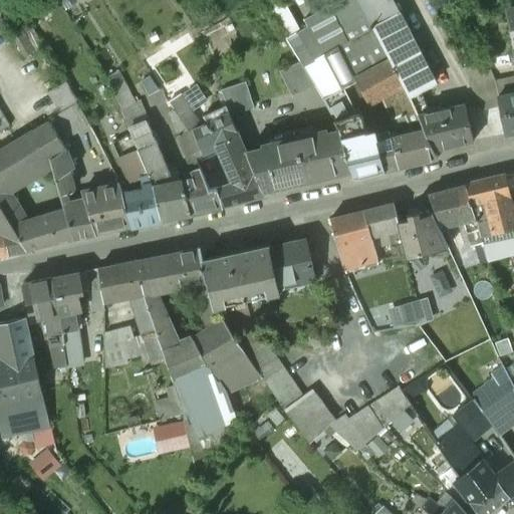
[(432,87),(395,15),(393,16),(383,0),(358,0),(373,27),(374,29),(411,97),(432,87)]
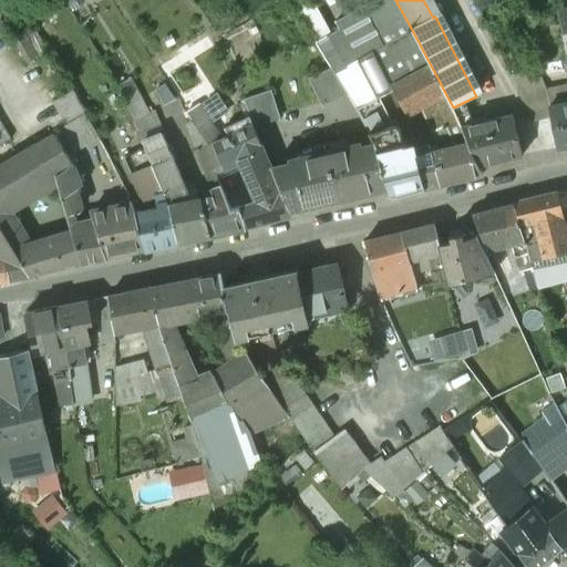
[(21,35),(32,58),(51,49),(40,27),(21,35)]
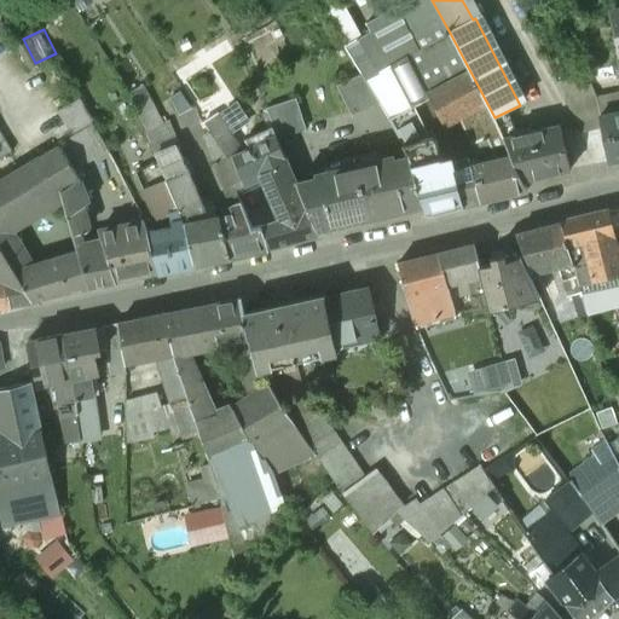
[(371,30),(345,47),(362,75),(365,80),(392,64),(371,30)]
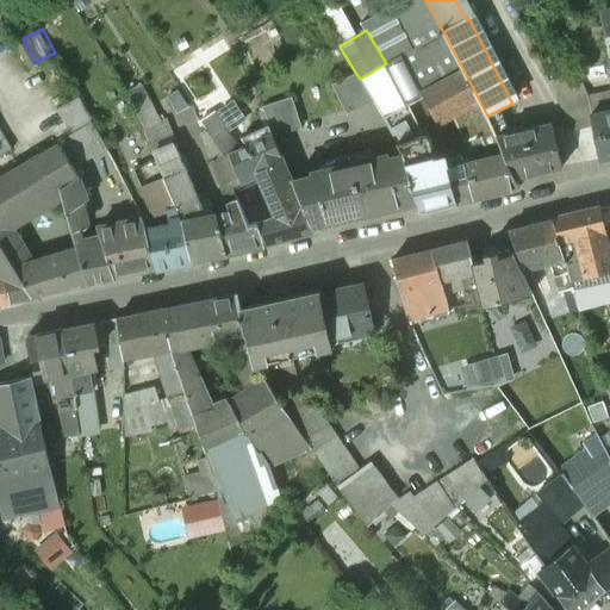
[(443,32),(400,55),(421,94),(422,94),(436,123),(454,113),(454,118),(466,143),(493,130),(489,118),(487,116),(444,35),(443,32)]
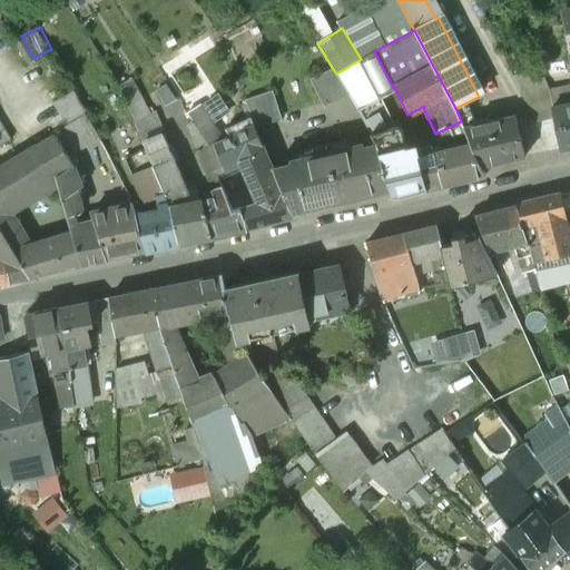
[(361,59),(336,74),(349,92),(359,109),(380,98),(381,97),(361,59)]
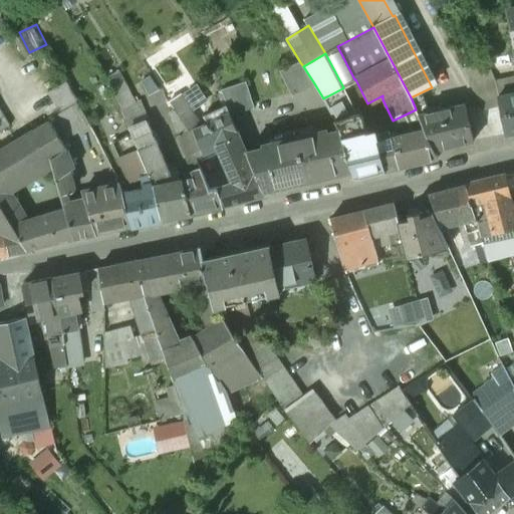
[(487,61),(464,71),(474,91),(496,83),(487,61)]
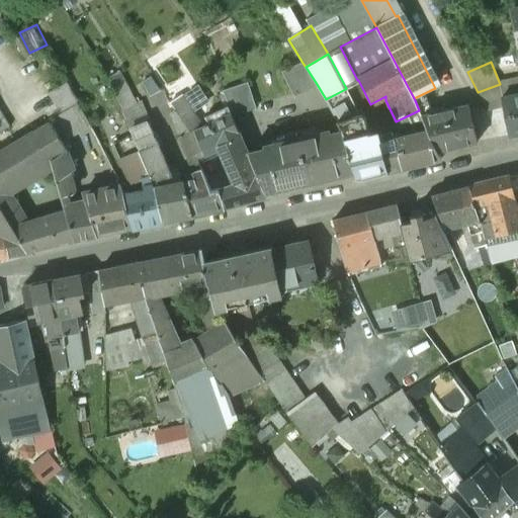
[(303,63),(281,73),(293,95),(317,84),(306,67),(303,63)]
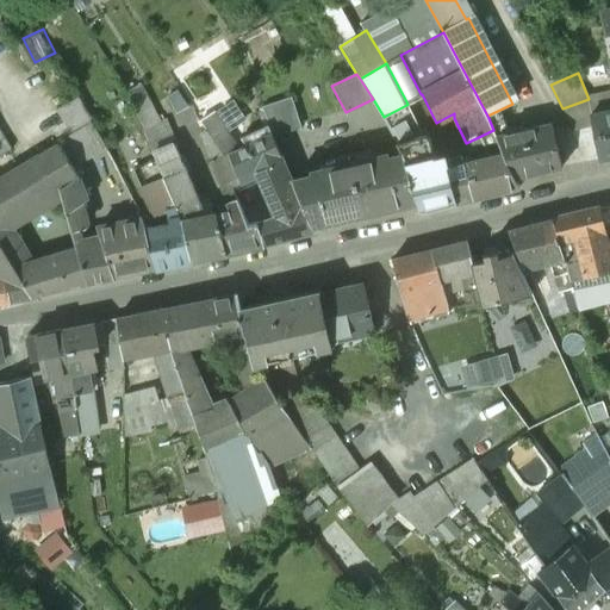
[(292,98),(261,109),(272,134),(302,126),(292,98)]
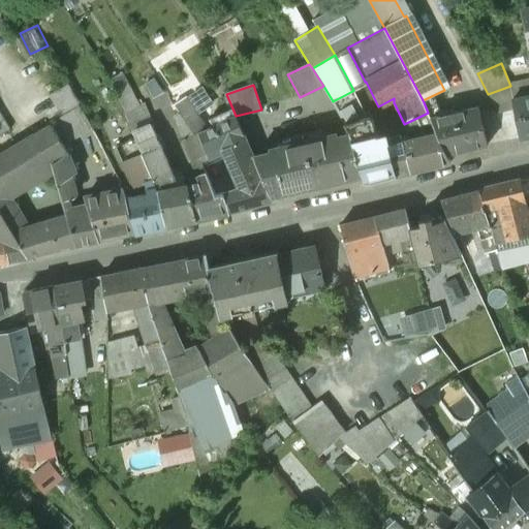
[(179,91),(168,96),(174,104),(183,98),(179,91)]
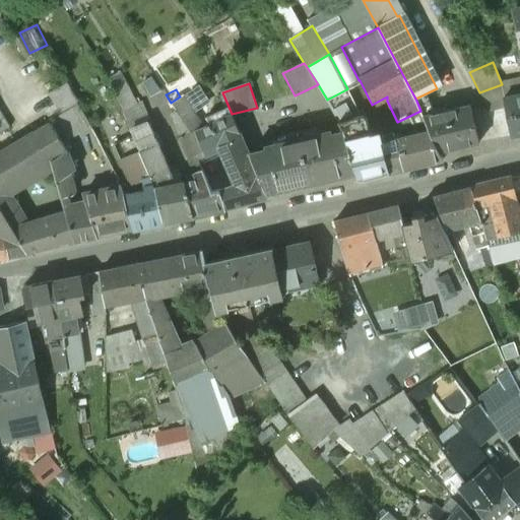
[(372,140),(362,142),(356,125),(364,122),(346,89),(327,100),(339,122),(343,132),(344,135),(355,172),(359,180),(403,170),(395,137),(373,143),(372,140)]
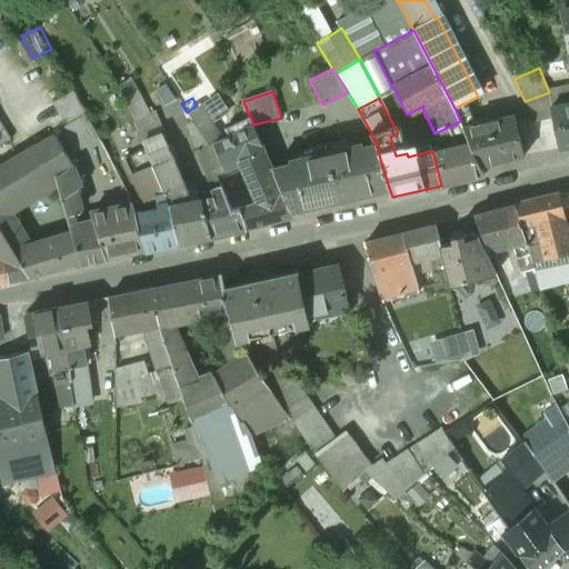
[(568,102),(551,107),(560,149),(568,146),(568,102)]
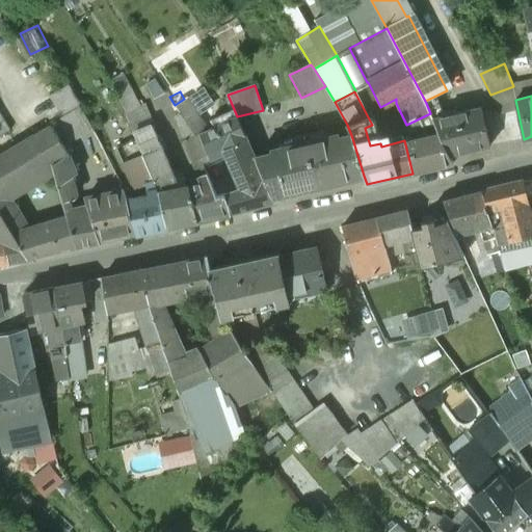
[(71,158),(59,138),(69,133),(72,139),(92,130),(81,107),(34,135),(53,166),(63,203),(71,201),(72,201),(76,194),(72,181),(78,179),(76,175),(77,174),(71,158)]
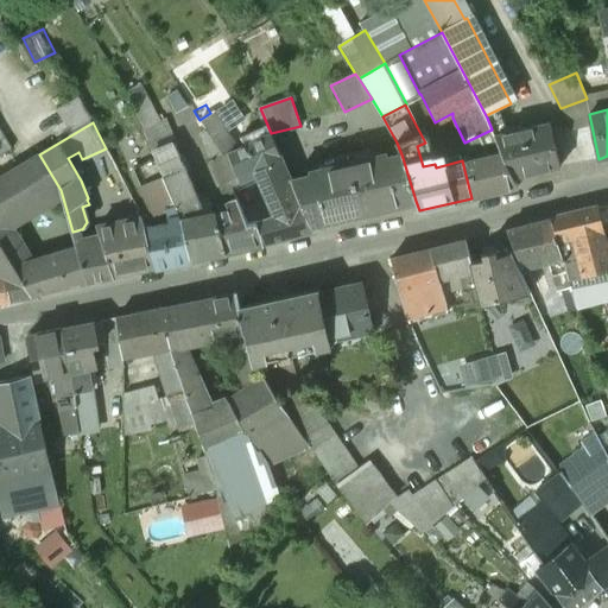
[(549,124),(494,137),(501,151),(514,177),(561,166),(550,122),(549,124)]
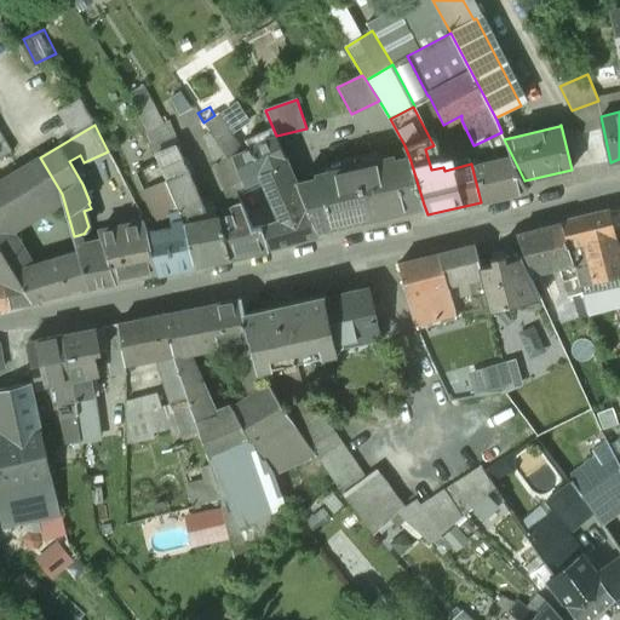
[(268,141),(264,132),(254,137),(258,144),(233,156),(244,181),(246,187),(263,178),(279,219),(262,225),(269,250),(320,235),(317,230),(298,184),(296,179),(276,136),(268,141)]
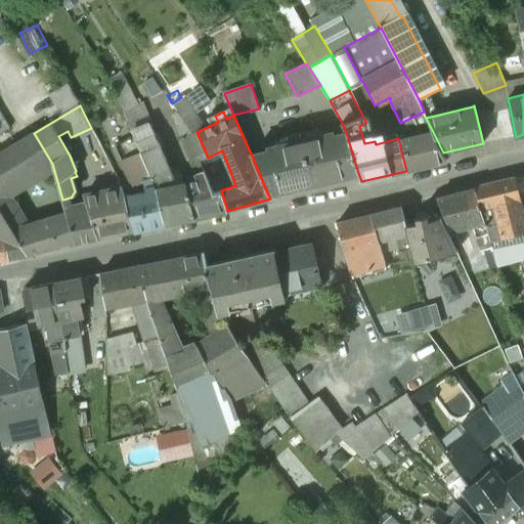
[(424,112),(400,123),(407,136),(432,130),(426,118),(424,112)]
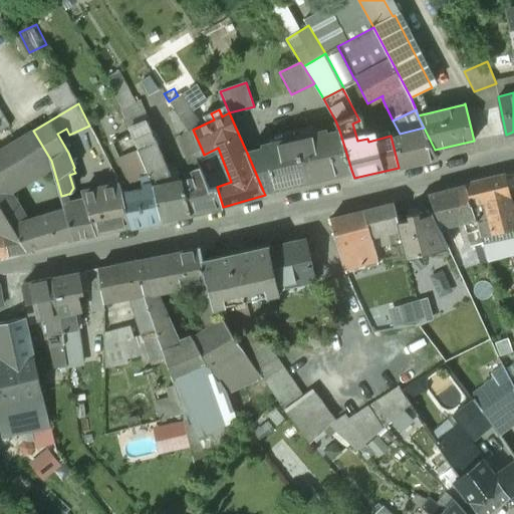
[(147,121),(130,129),(132,135),(138,150),(156,143),(147,121)]
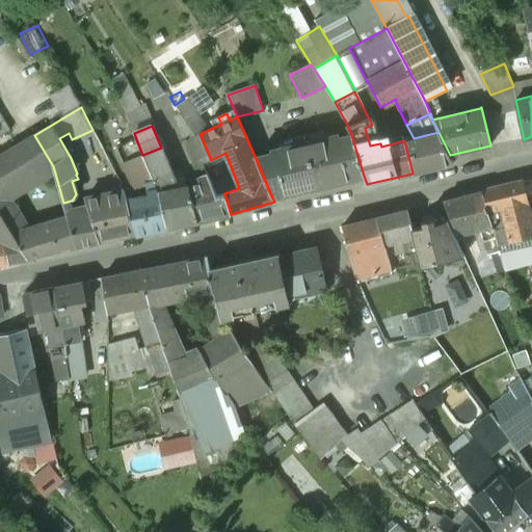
[(339,135),(325,138),(324,131),(304,135),(317,187),(364,176),(352,138),(351,135),(340,138),(339,135)]
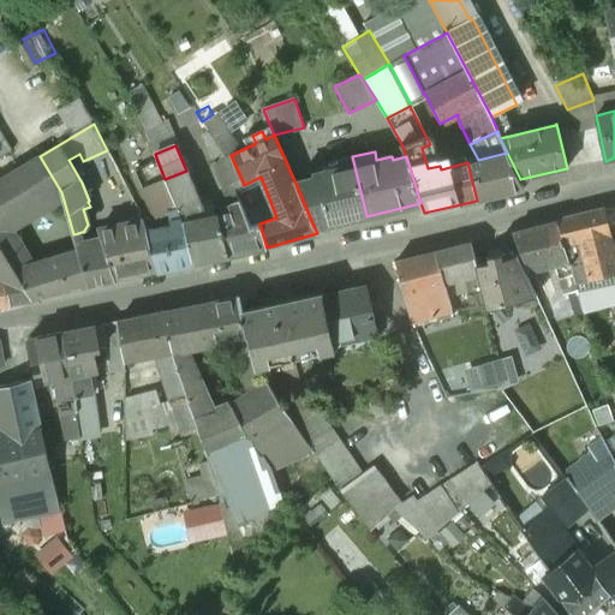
[(478,160),(467,162),(477,201),(524,190),(520,179),(507,153),(478,160)]
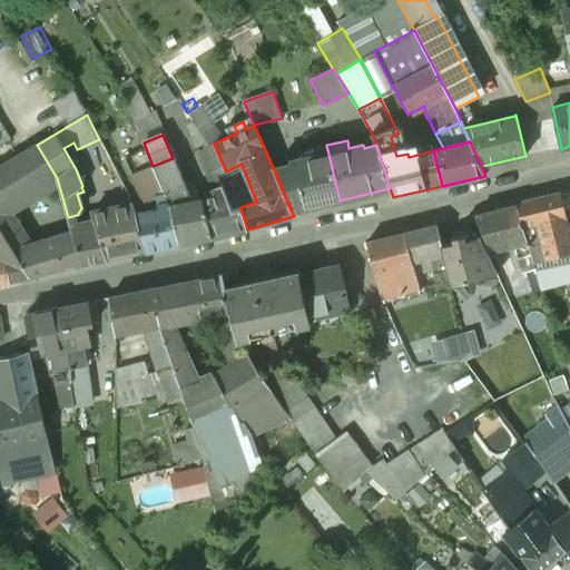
[(214,144),(197,149),(214,196),(220,213),(233,209),(227,197),(214,170),(224,166),(214,144)]
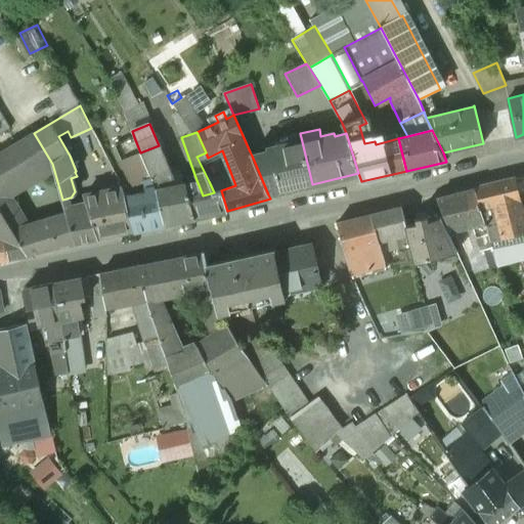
[(34,133),(0,153),(0,194),(4,192),(52,164),(34,133)]
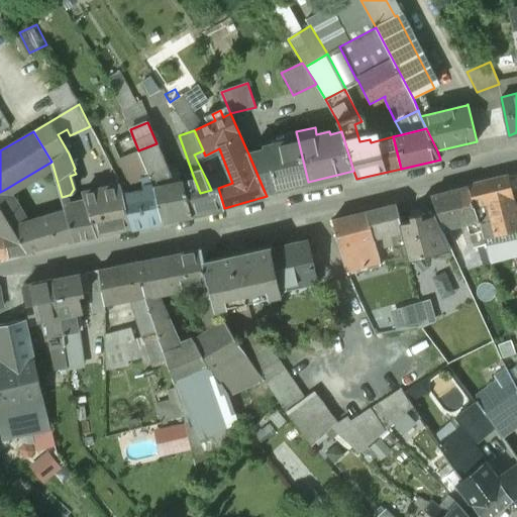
[(279,143),(265,146),(265,149),(248,153),(265,192),(308,182),(296,131),(277,136),(279,143)]
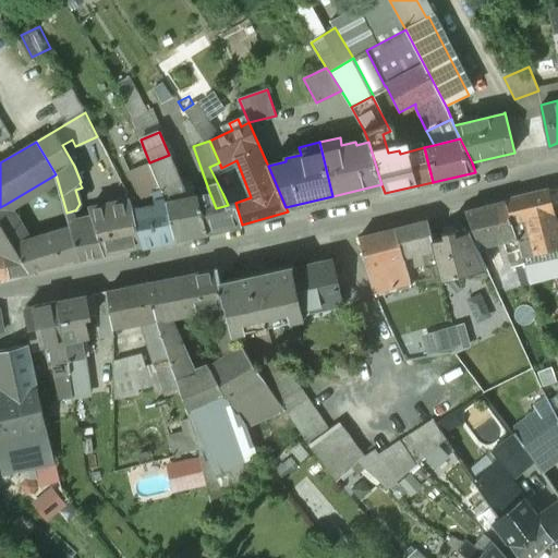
[(143,146),(122,155),(141,198),(153,193),(157,204),(167,202),(149,162),(143,146)]
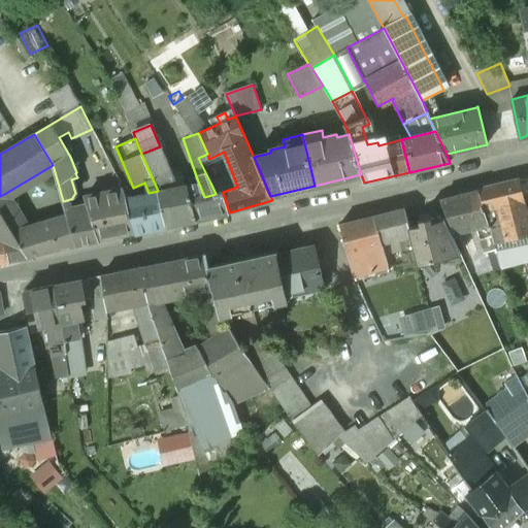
[(188,186),(177,188),(160,146),(141,154),(158,191),(166,226),(196,220),(210,217),(204,197),(198,182),(188,186)]
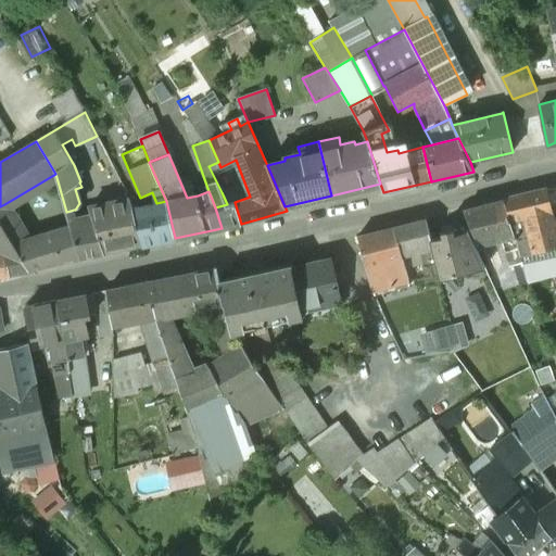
[(545,190),(504,200),(514,235),(521,262),(527,280),(555,274),(555,236),(550,211),(550,210),(545,190)]
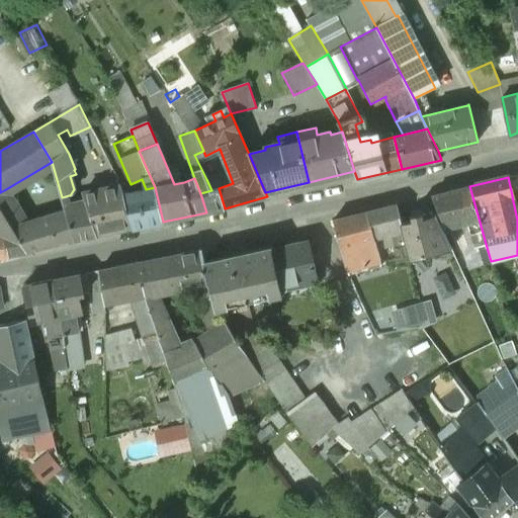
[(120,186),(83,193),(86,201),(96,235),(133,227),(124,193),(120,186)]
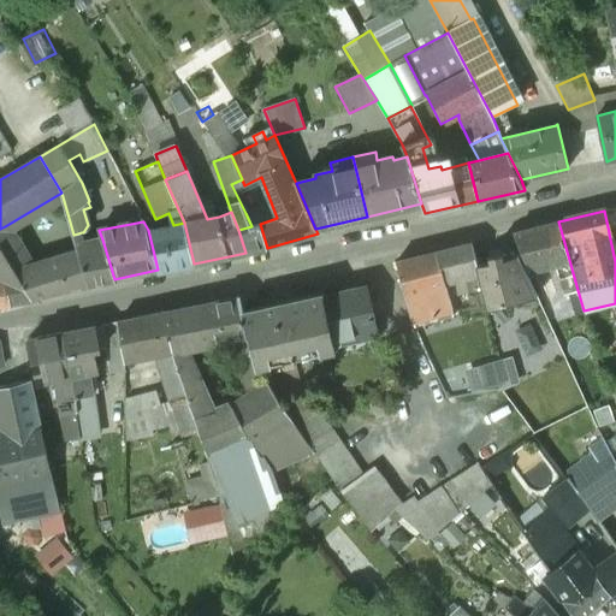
[(558,221),(514,232),(529,270),(555,264),(569,260),(558,221)]
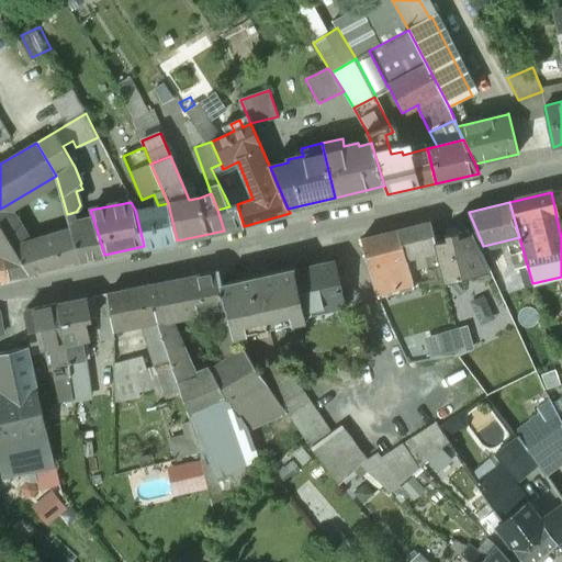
[(158,205),(135,210),(144,246),(144,247),(177,240),(168,203),(158,205)]
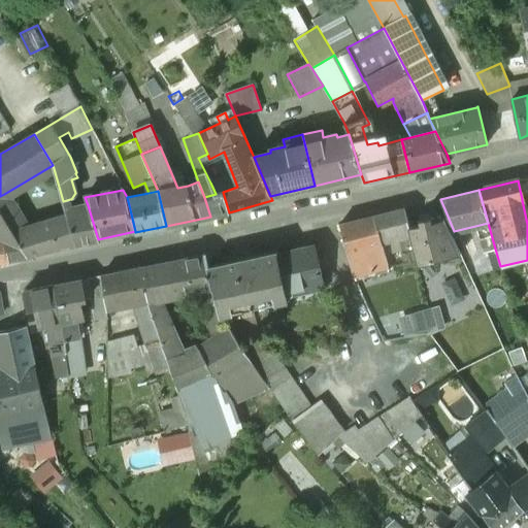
[(216,194),(204,197),(210,217),(229,212),(223,192),(216,194)]
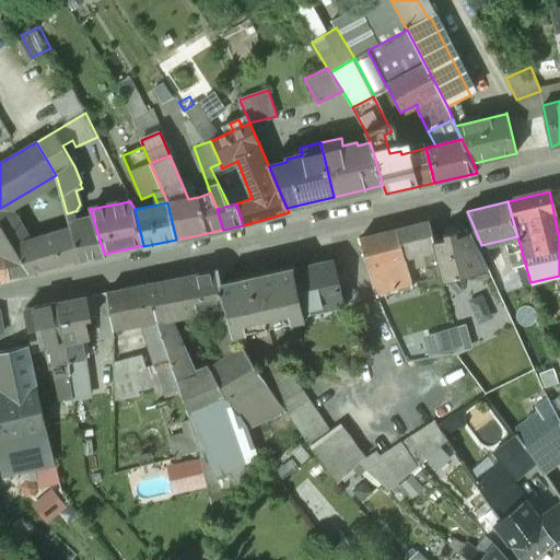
[(71,231),(34,243),(23,225),(19,229),(4,206),(0,208),(0,225),(30,273),(61,264),(81,259),(71,231)]
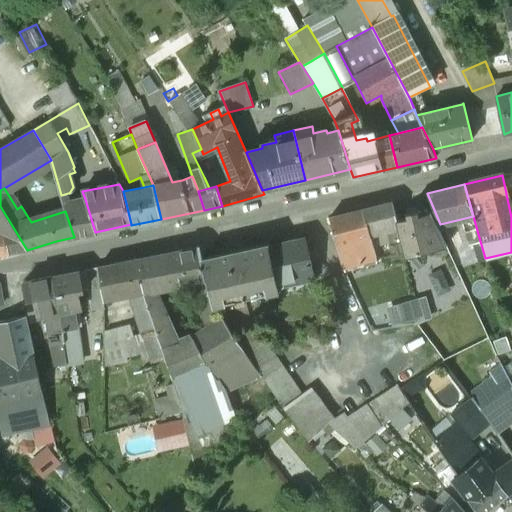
[(85,199),(70,202),(68,193),(61,195),(63,204),(65,211),(74,237),(96,233),(95,232),(85,199)]
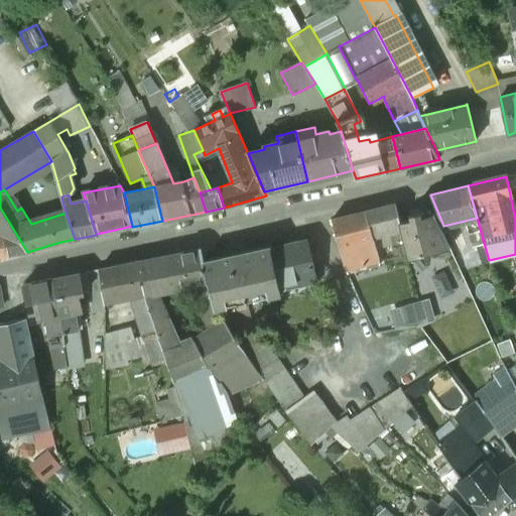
[(395,204),(332,220),(345,269),(347,274),(349,273),(347,268),(362,264),(363,269),(364,269),(363,264),(378,260),(379,265),(380,265),(372,236),(388,232),(395,262),(408,259),(399,222),(400,222),(395,204)]
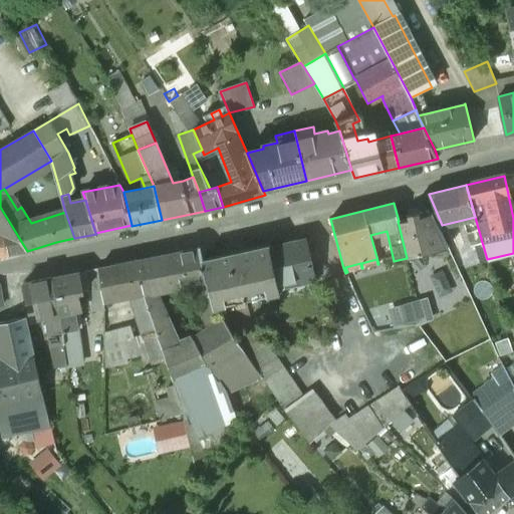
[(0,235),(5,234),(9,254),(26,251),(27,251),(0,207),(0,235)]
